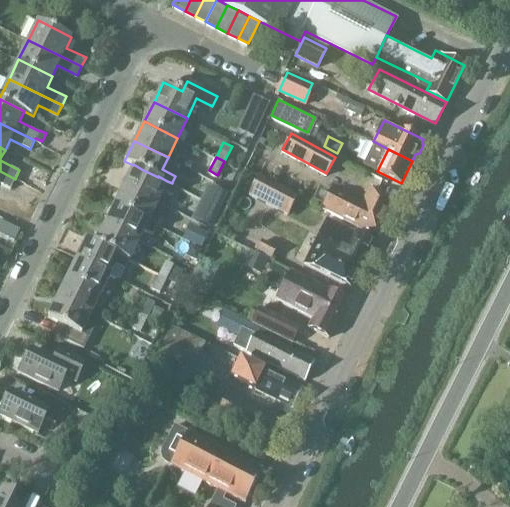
[(133,165),(123,184),(157,201),(163,189),(172,193),(177,184),(172,182),(172,183),(167,181),(158,176),(158,177),(143,170),(133,164),(133,165)]
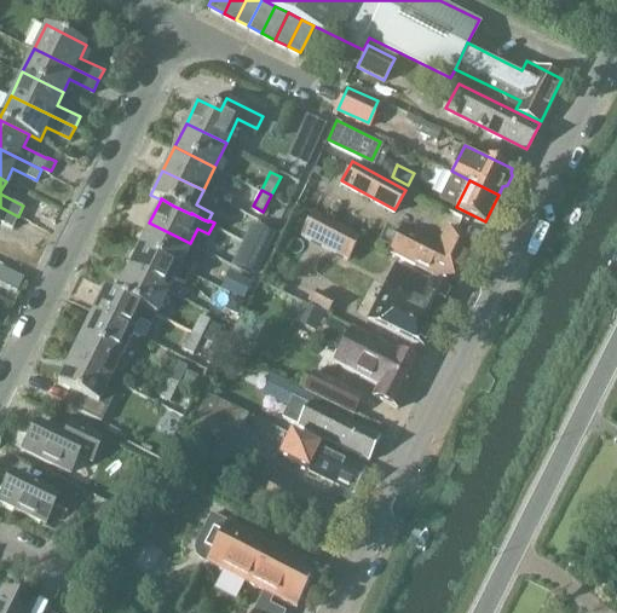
[(0,220),(13,226),(18,217),(0,207),(0,220)]
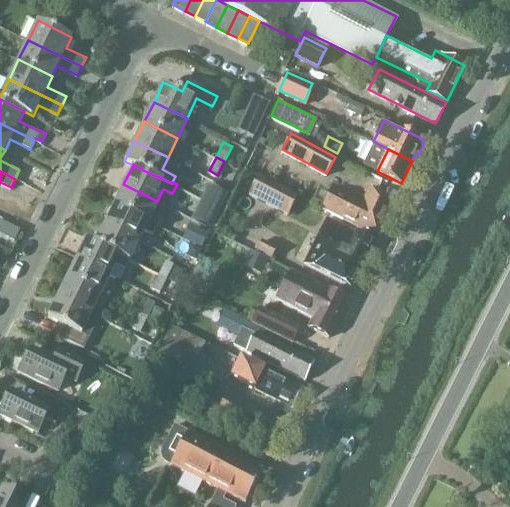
[(298,193),(258,173),(249,193),(288,212),(298,193)]
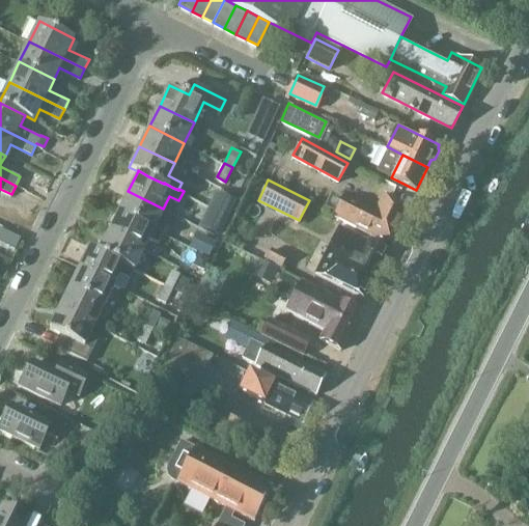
[(212,187),(204,202),(228,215),(237,199),(212,187)]
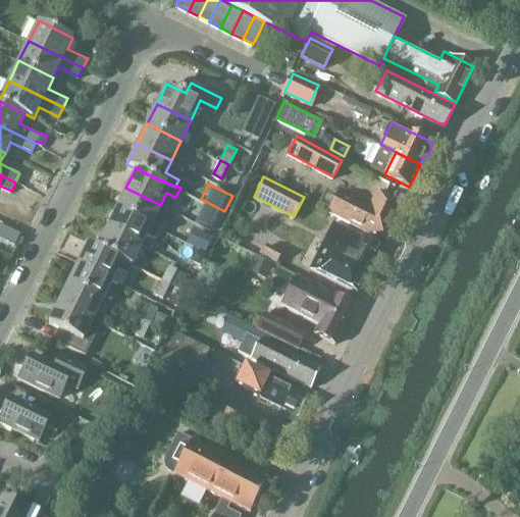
[(125,188),(117,206),(160,227),(165,218),(156,214),(160,205),(125,188)]
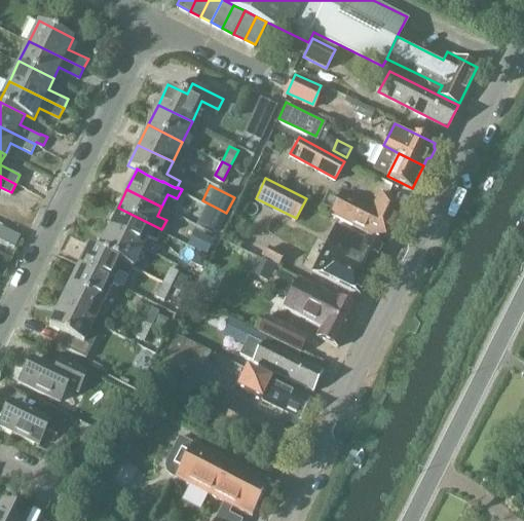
[(342,192),(332,212),(387,239),(406,202),(380,190),(372,208),(342,192)]
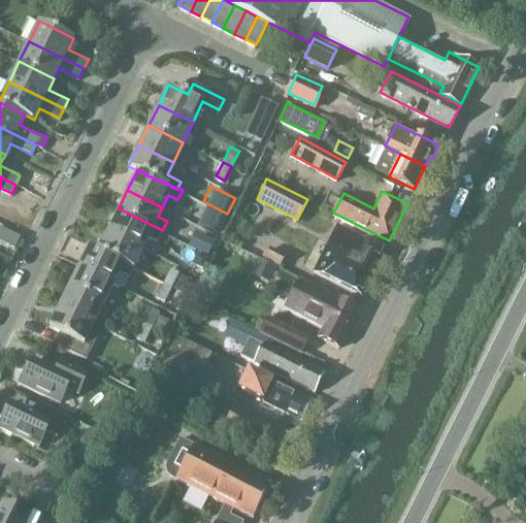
[(221,227),(227,214),(203,201),(196,216),(221,227)]
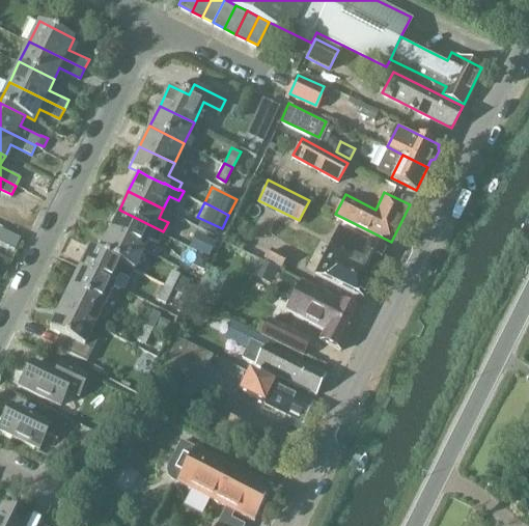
[(119,210),(108,232),(143,249),(149,237),(159,241),(163,231),(119,210)]
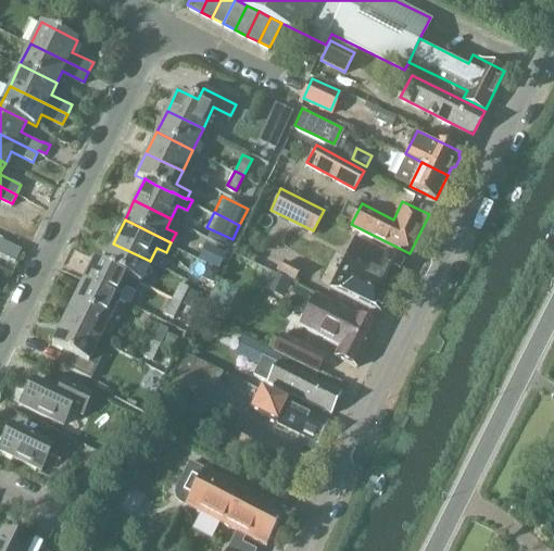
[(356,234),(331,284),(382,310),(407,260),(356,234)]
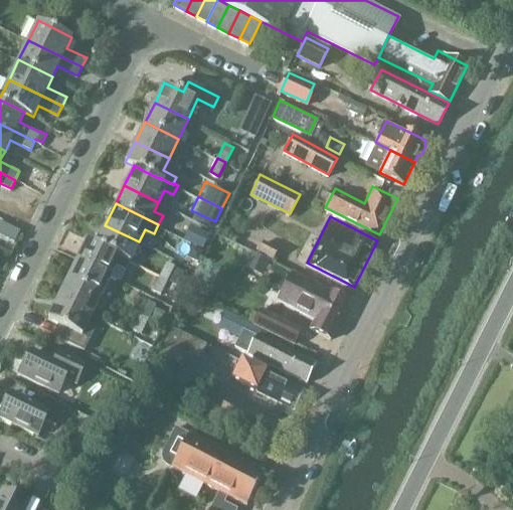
[(191,222),(182,238),(201,248),(202,246),(206,247),(213,234),(191,222)]
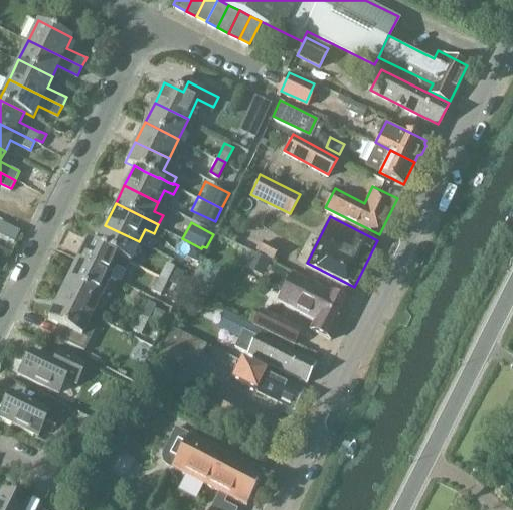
[(97,242),(96,242),(130,260),(139,241),(105,225),(97,242)]
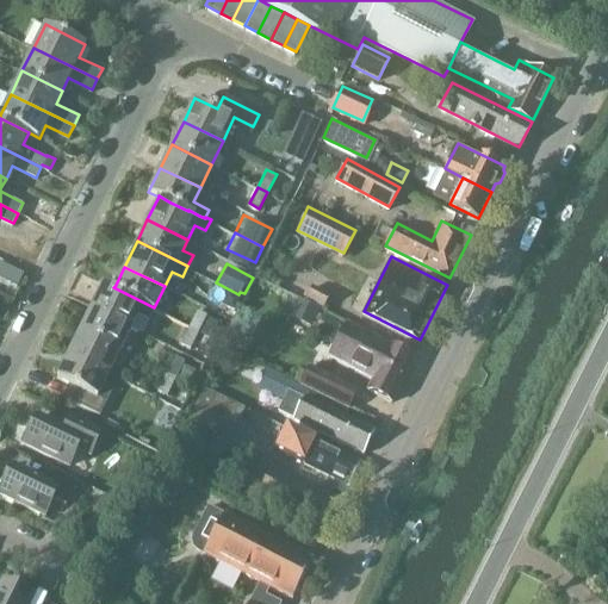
[(104,282),(92,305),(132,325),(138,311),(150,317),(154,307),(113,287),(115,287),(104,282)]
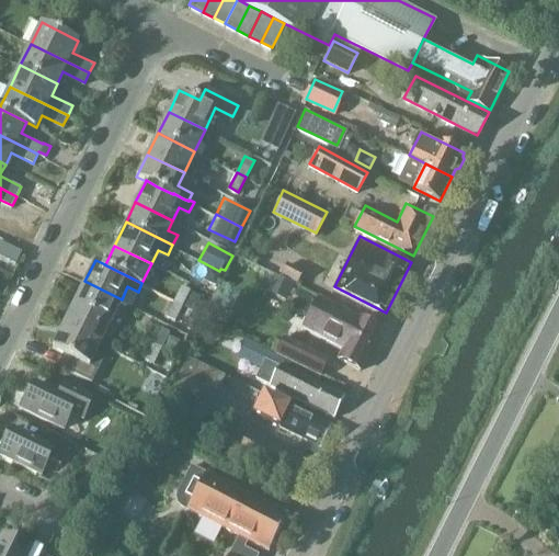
[(288,261),(282,273),(293,278),(297,281),(305,269),(288,261)]
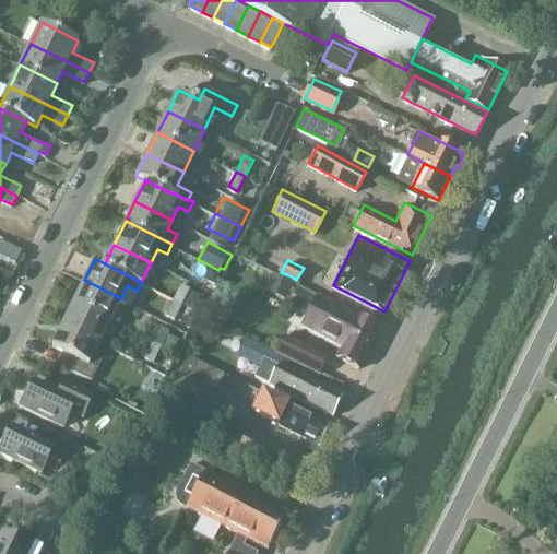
[(121,298),(84,280),(74,302),(110,319),(118,322),(122,325),(127,316),(116,309),(121,298)]
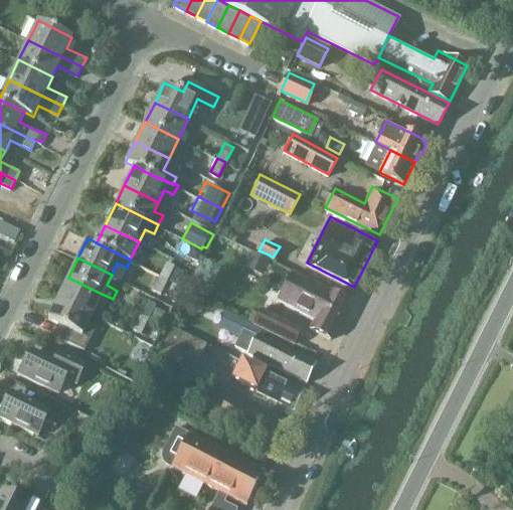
[(175,264),(167,259),(160,274),(168,278),(178,283),(184,270),(175,265),(175,264)]
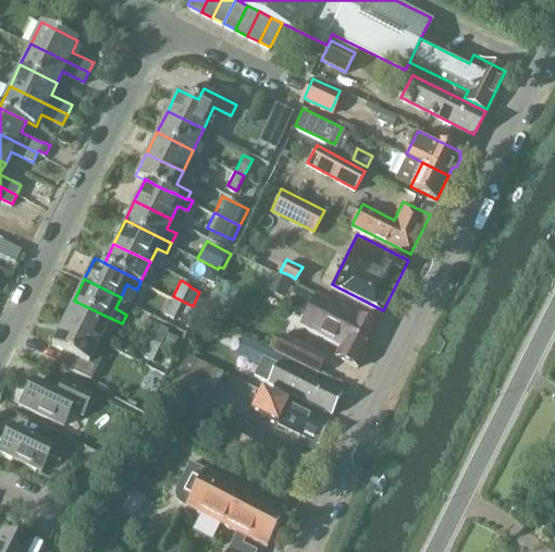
[(341,344),(335,354),(357,365),(378,324),(317,293),(300,323),(341,344)]
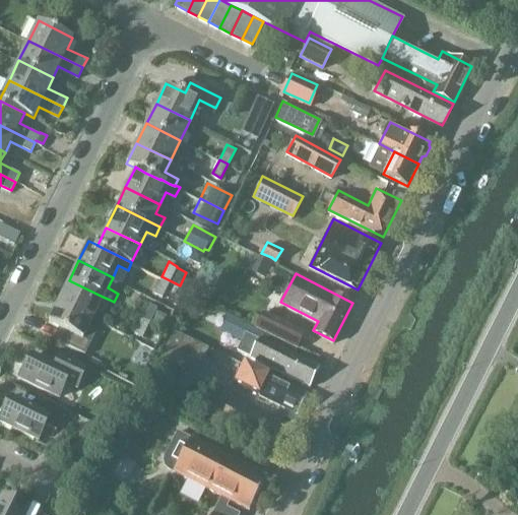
[(163,296),(170,280),(162,276),(154,291),(163,296)]
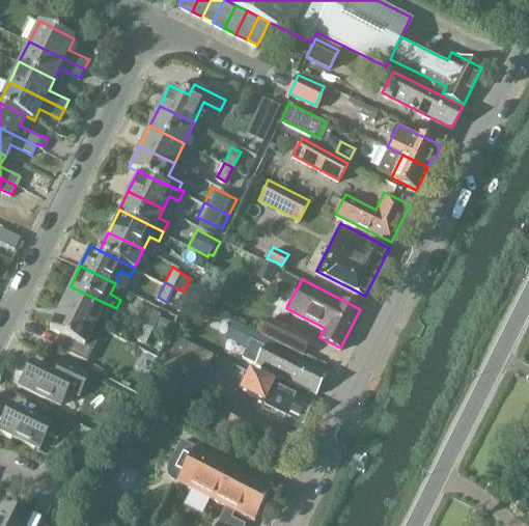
[(107,314),(112,306),(105,303),(71,286),(60,306),(94,324),(101,311),(107,314)]
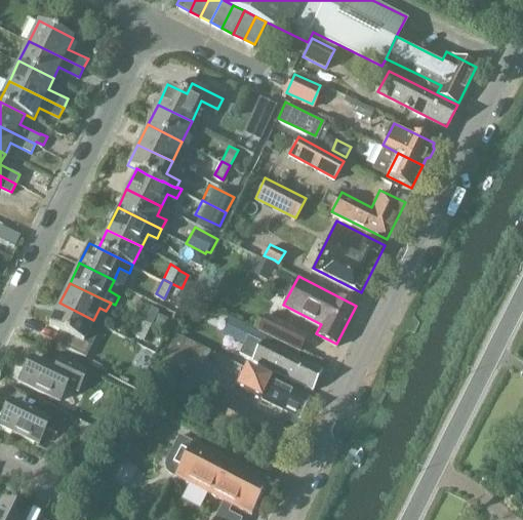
[(59,303),(49,324),(59,328),(54,338),(64,344),(72,348),(86,355),(91,345),(96,334),(88,330),(93,320),(59,303)]
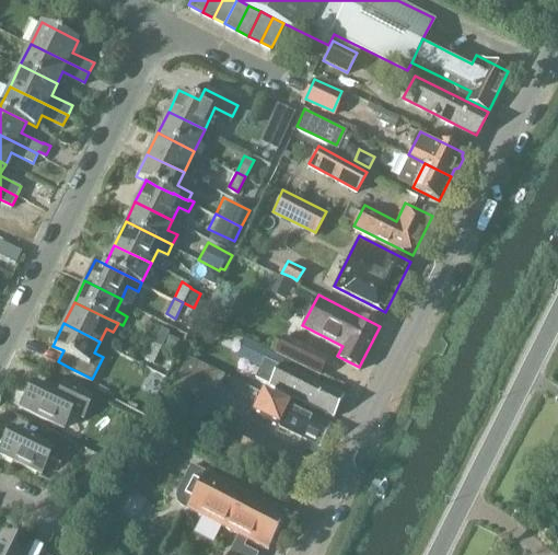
[(170,330),(161,325),(153,340),(162,345),(170,330)]
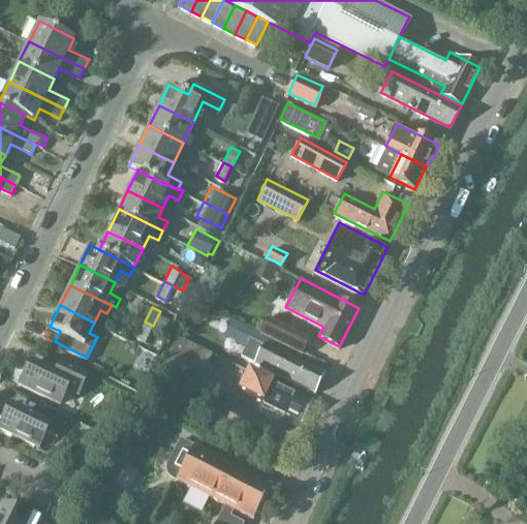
[(269,314),(260,330),(268,334),(302,351),(308,338),(310,335),(269,314)]
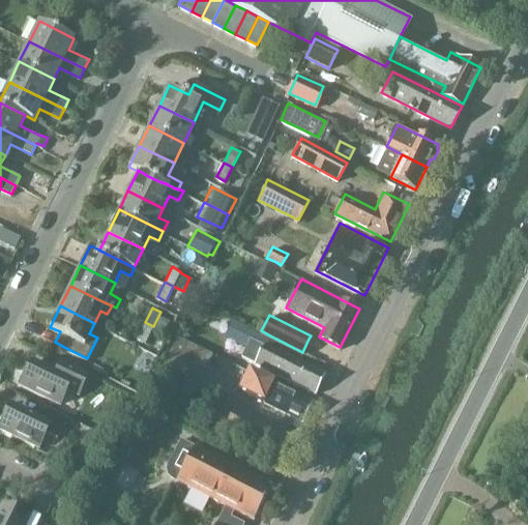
[(299,360),(303,353),(232,319),(225,334),(260,351),(255,362),(316,391),(325,373),(299,360)]
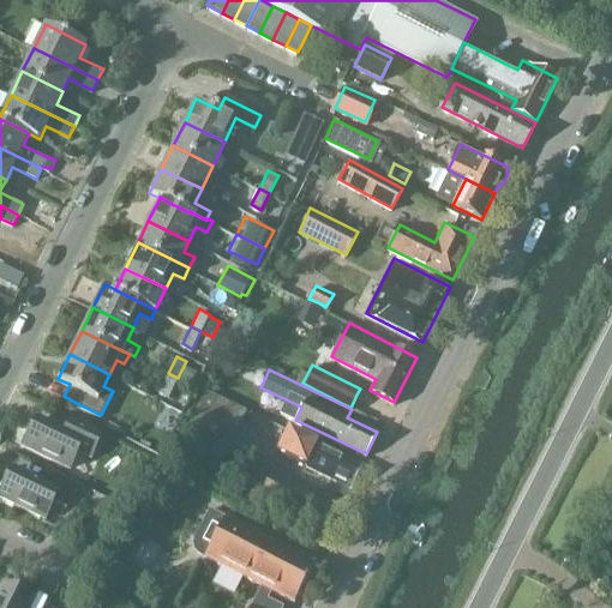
[(190,384),(178,378),(168,373),(159,390),(181,401),(190,384)]
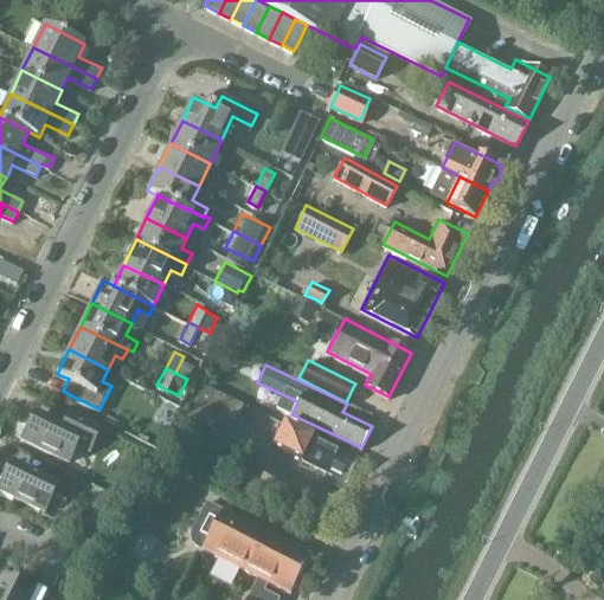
[(220,413),(236,420),(245,402),(203,382),(187,414),(213,427),(220,413)]
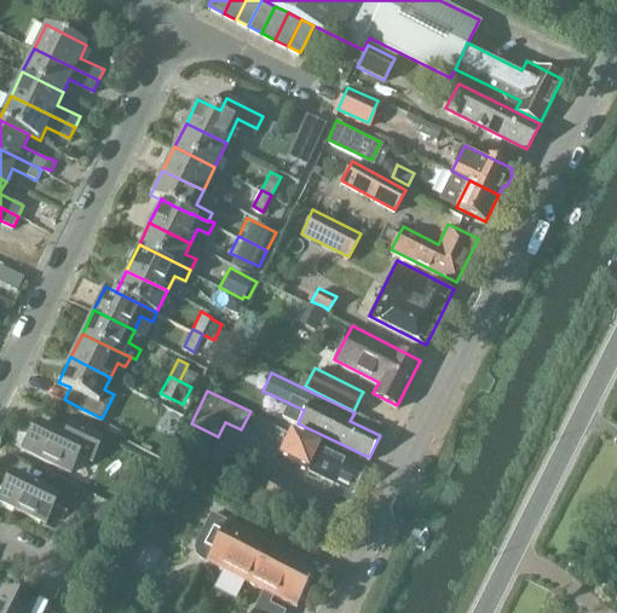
[(93,460),(105,435),(75,420),(69,429),(39,416),(24,447),(73,470),(82,455),(93,460)]
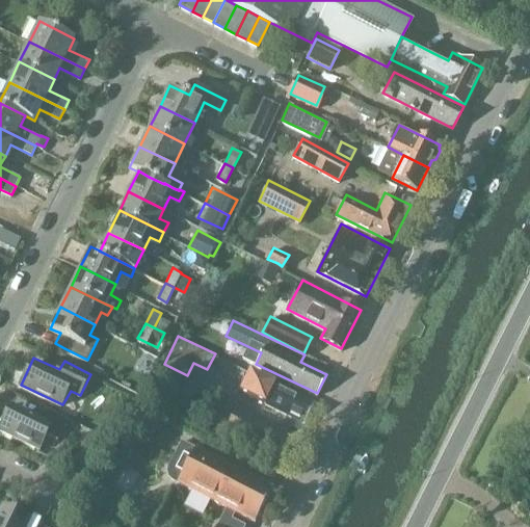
[(250,370),(240,391),(303,421),(313,400),(250,370)]
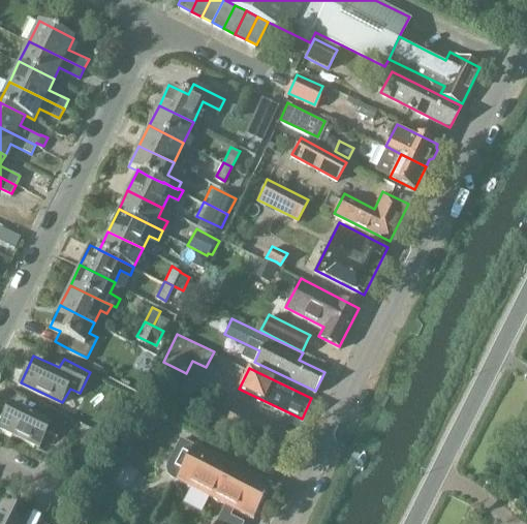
[(34,417),(9,404),(0,423),(0,424),(41,444),(49,431),(58,435),(68,414),(41,401),(34,417)]
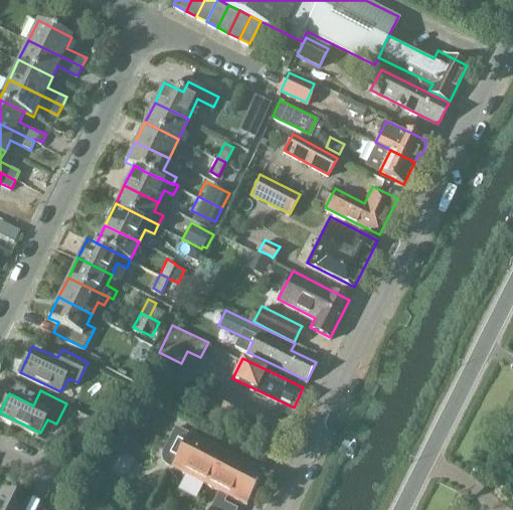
[(166,459),(170,463),(174,465),(220,490),(211,507),(209,509),(218,509),(227,493),(246,503),(264,471),(176,425),(170,436),(172,437),(165,450),(165,455),(166,459)]
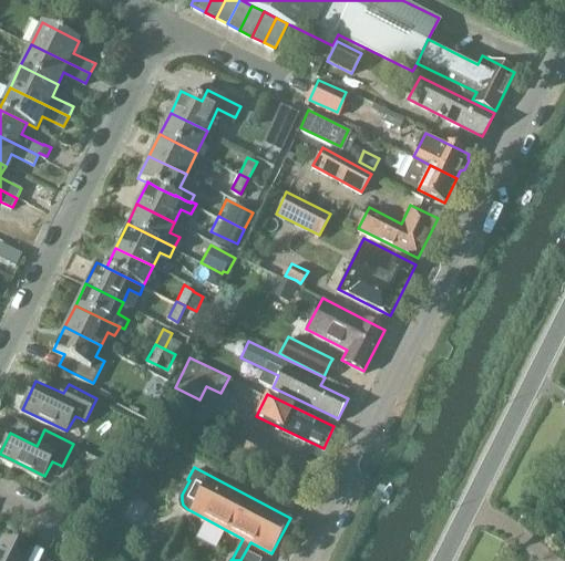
[(141,520),(149,500),(133,491),(123,512),(141,520)]
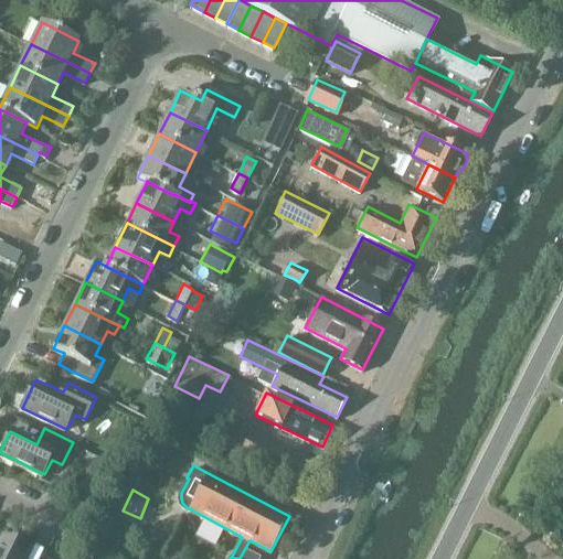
[(0,558),(25,558),(31,547),(3,534),(0,539),(0,558)]
